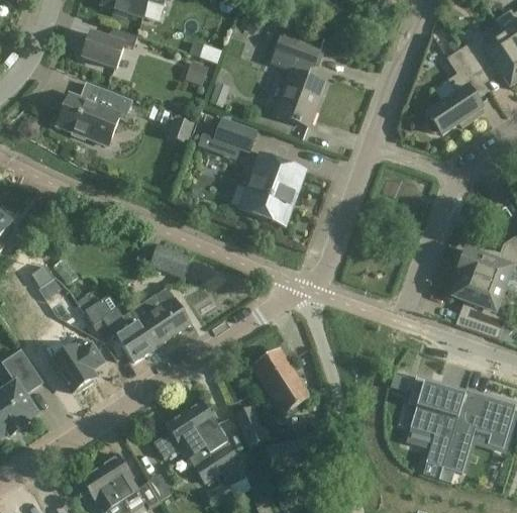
[(101,0),(101,3),(143,16),(147,0),(164,5),(165,0),(101,0)]
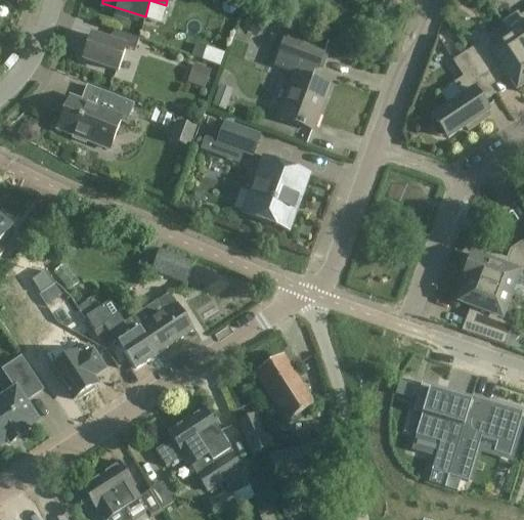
[(266,24),(255,9),(243,19),(255,34),(266,24)]
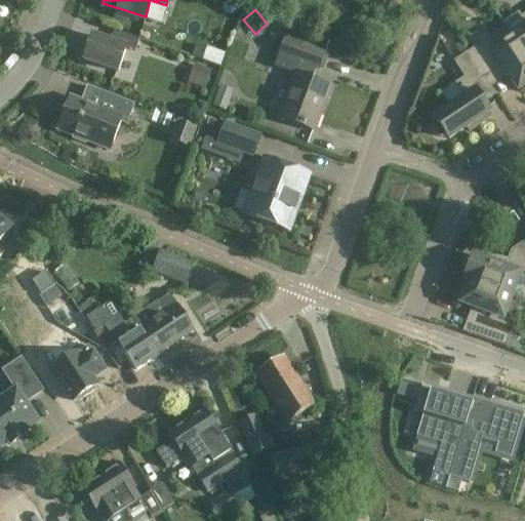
[(524,25),(512,33),(524,52),(524,10),(520,14),(524,25)]
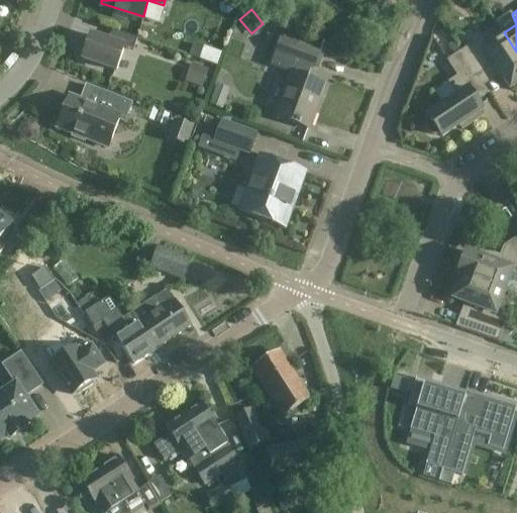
[(137,35),(115,27),(111,38),(91,31),(82,56),(116,67),(124,43),(133,46),(137,35)]
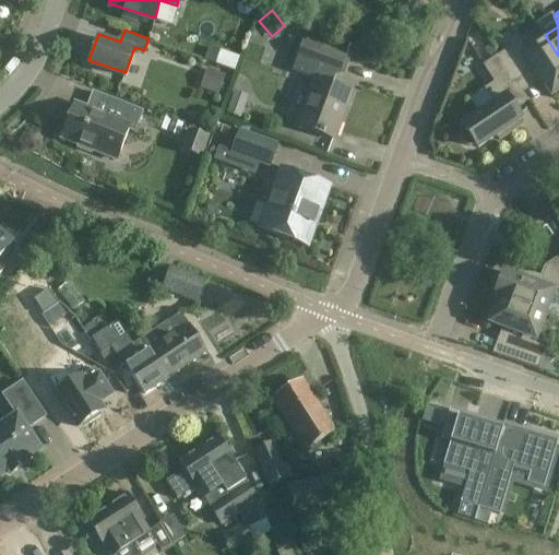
[(558,56),(545,35),(532,43),(523,36),(498,51),(516,80),(535,67),(551,93),(558,87),(558,56)]
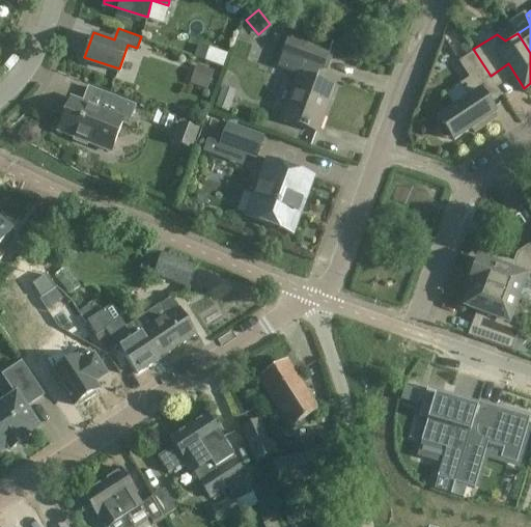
[(329,51),(287,36),(278,63),(298,71),(281,116),(317,130),(334,84),(315,78),(319,66),(323,67),(329,51)]
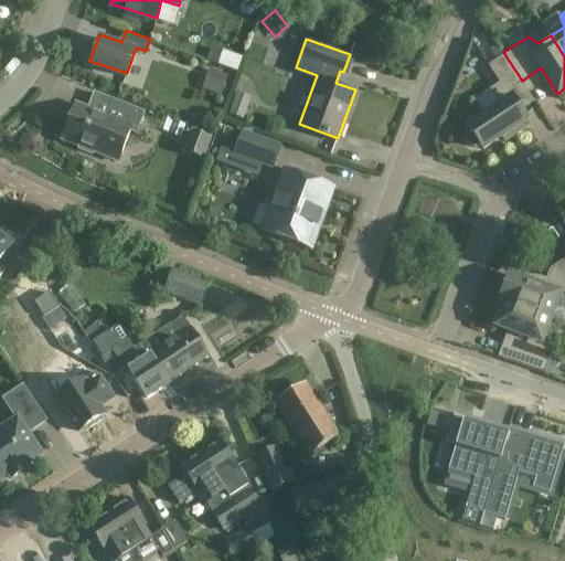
[(242,53),(212,44),(208,57),(237,67),(242,53)]
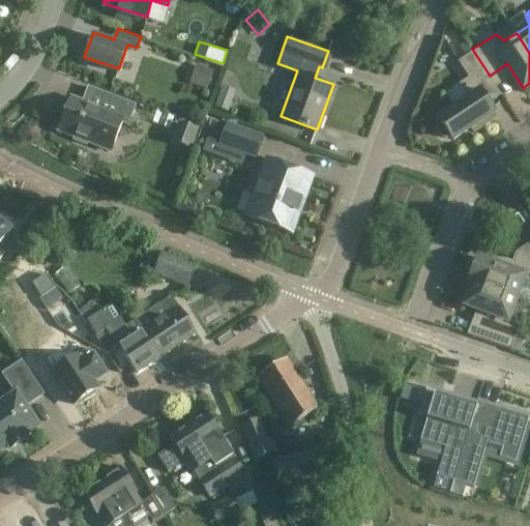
[(476,84),(490,76),(472,49),(458,59),(468,75),(459,81),(468,95),(439,115),(441,118),(440,119),(438,121),(438,122),(437,124),(437,126),(437,128),(438,129),(438,132),(440,133),(441,134),(442,135),(444,136),(446,136),(448,136),(449,135),(451,134),(453,137),(471,125),(474,129),(488,121),(484,116),(494,111),(476,84)]
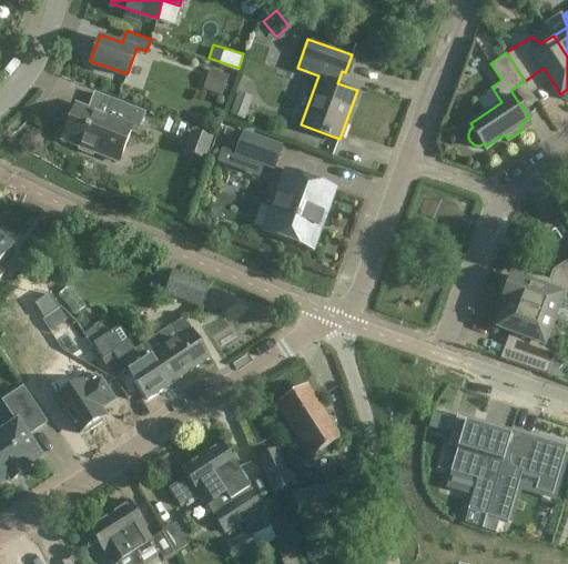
[(230,73),(211,66),(203,86),(222,93),(230,73)]
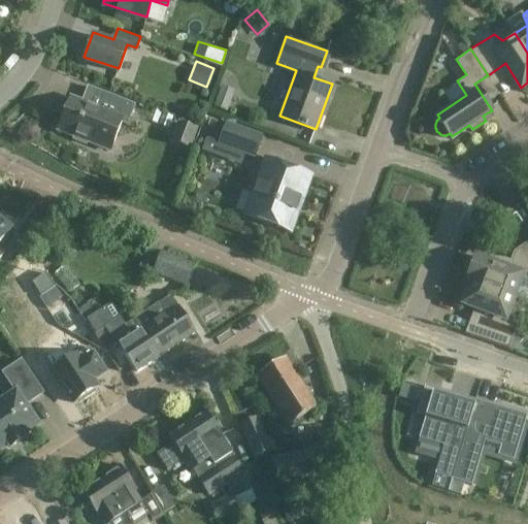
[(235,88),(221,83),(213,104),(227,109),(235,88)]
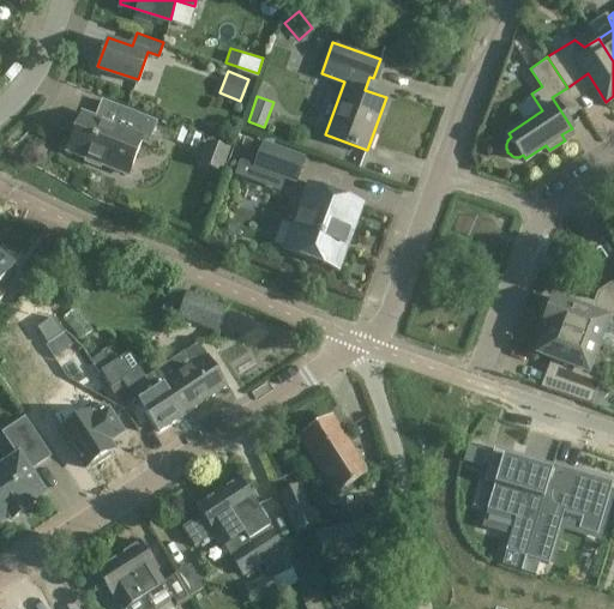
[(156,119),(120,106),(113,124),(82,110),(70,143),(89,151),(85,160),(100,164),(101,161),(128,172),(142,138),(148,140),(156,119)]
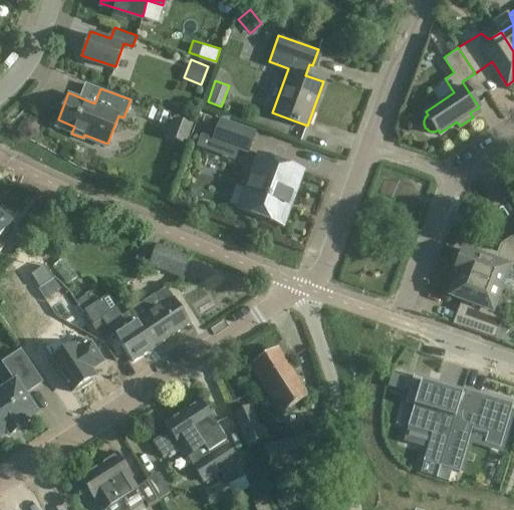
[(192,121),(174,115),(166,136),(184,143),(192,121)]
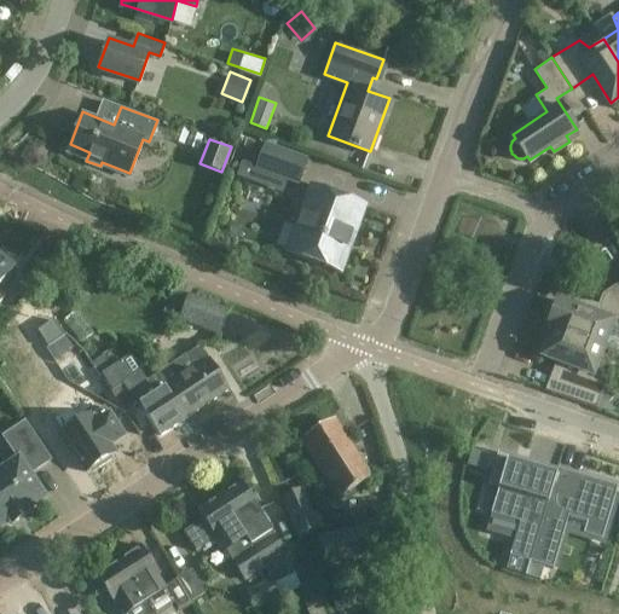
[(266,142),(258,164),(287,175),(298,179),(306,156),(266,142)]
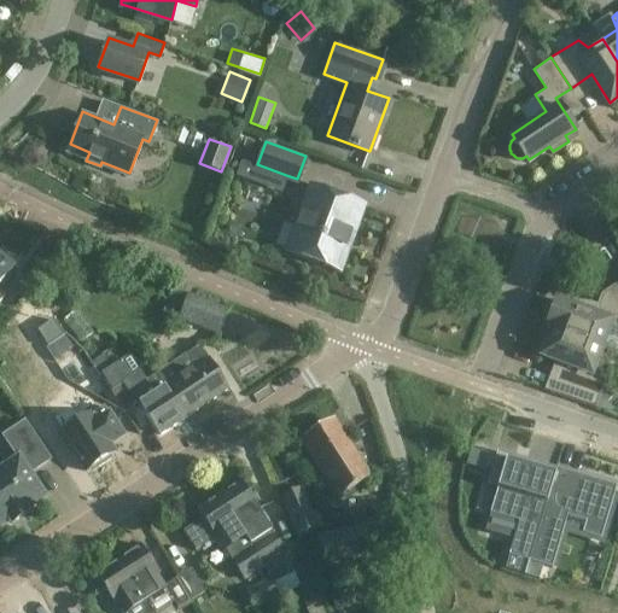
[(363,202),(312,182),(287,249),(339,268),(363,202)]
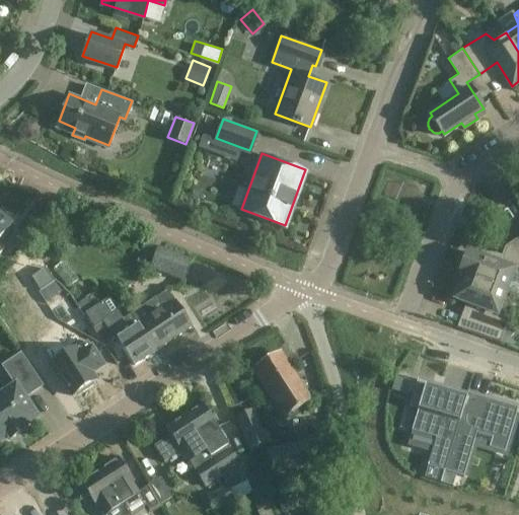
[(0,250),(4,246),(0,242),(0,235),(10,223),(0,215),(0,250)]
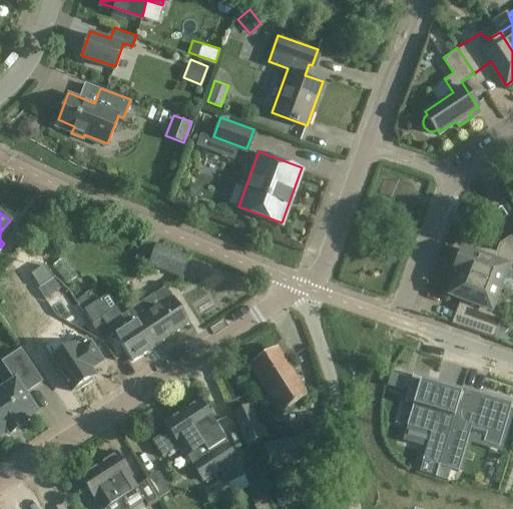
[(455,270),(458,271),(459,271),(500,286),(508,264),(507,264),(512,259),(512,221),(508,224),(512,231),(512,233),(500,242),(496,252),(490,250),(482,249),(481,253),(463,246),(462,251),(459,252),(457,255),(456,257),(455,260),(455,263),(457,265),(455,270)]
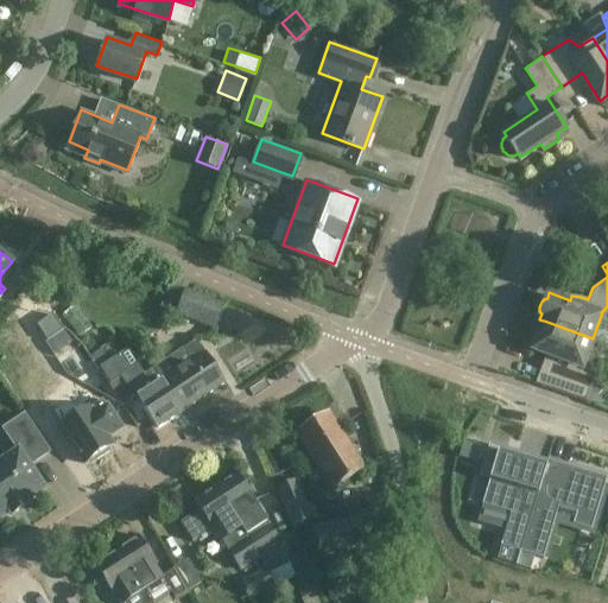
[(223,303),(187,289),(177,313),(215,327),(223,303)]
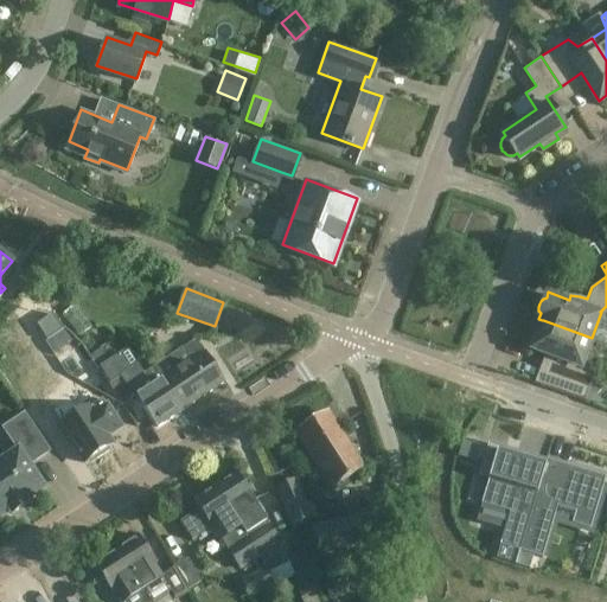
[(52,312),(37,322),(48,338),(63,327),(52,312)]
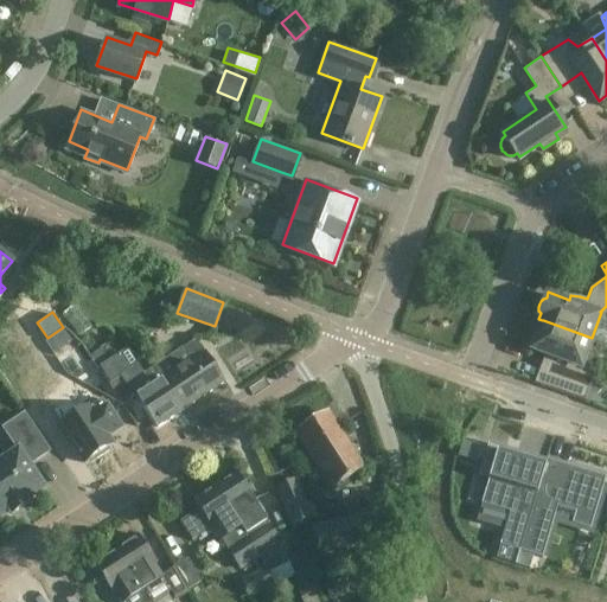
[(543,320),(542,320),(532,347),(548,353),(544,360),(547,365),(541,383),(585,397),(593,376),(582,364),(592,338),(543,320)]
